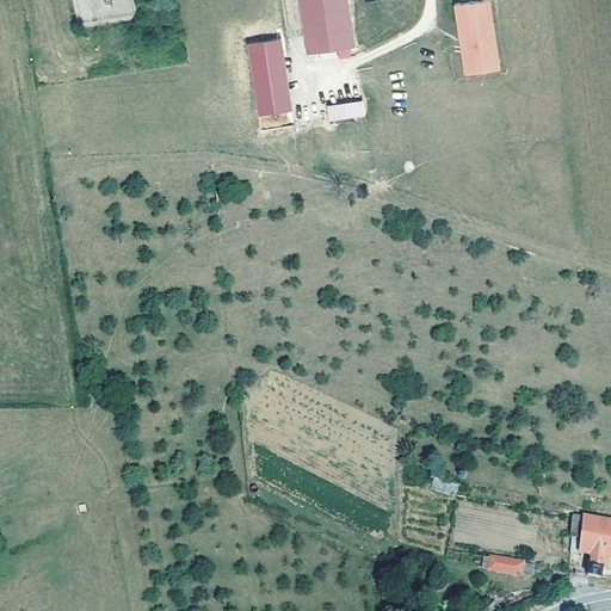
[(133,12),(130,0),(105,0),(106,2),(113,1),(116,14),(133,12)]
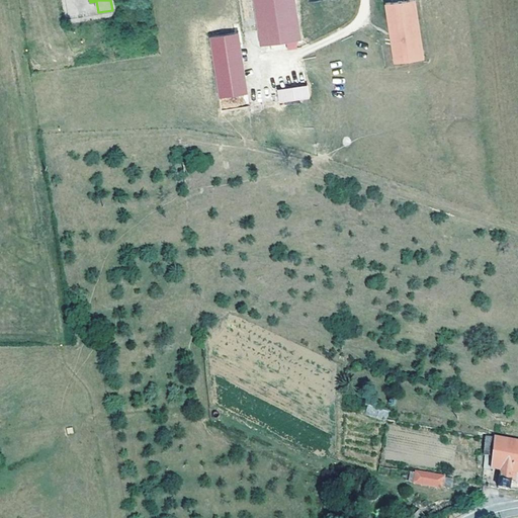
[(253,0),(259,41),(299,35),(293,0),(253,0)]
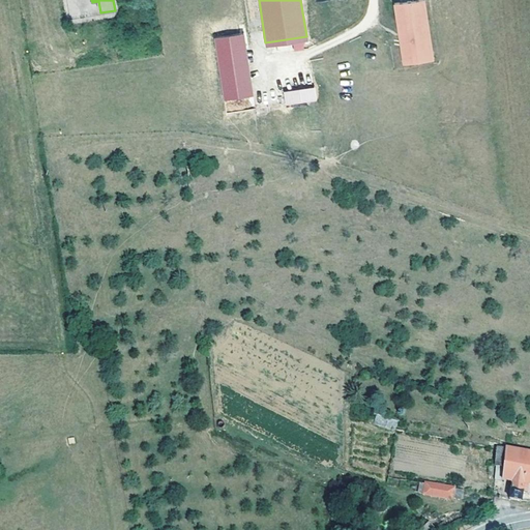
[(419,0),(394,4),(404,62),(435,57),(424,0),(419,0)]
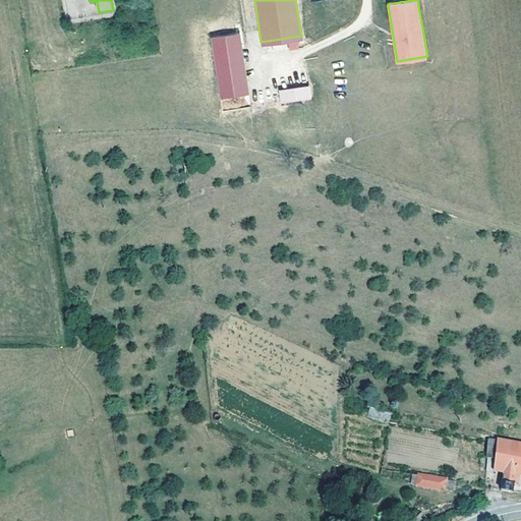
[(247,97),(241,34),(212,37),(219,100),(247,97)]
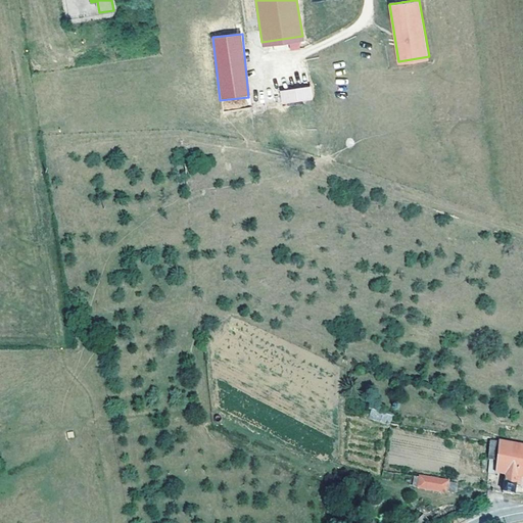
[(313,99),(311,86),(279,91),(282,105),(313,99)]
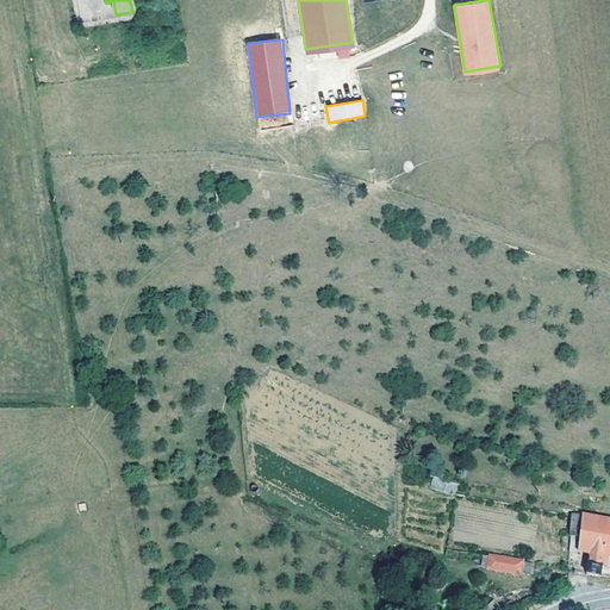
[(431,484),(456,493),(458,490),(461,481),(435,472),(431,484)]
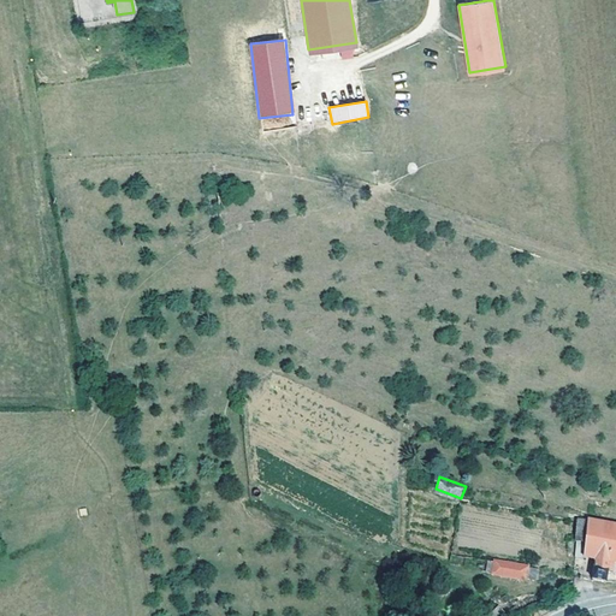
[(609,562),(612,562),(615,562),(615,525),(610,523),(581,517),(578,540),(575,557),(582,558),(582,557),(596,560),(591,579),(592,579),(605,582),(606,574),(609,562)]
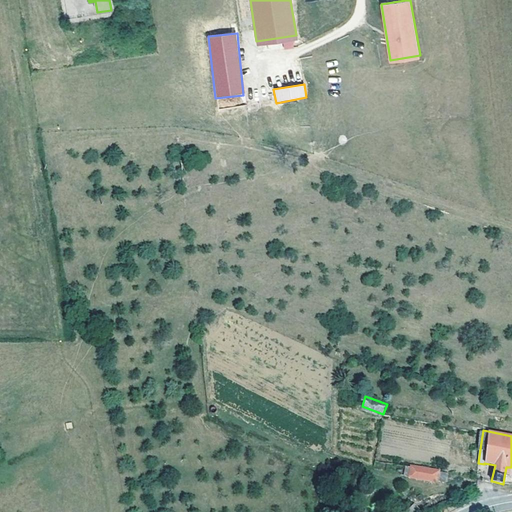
[(435,482),(438,471),(406,465),(404,475),(435,482)]
